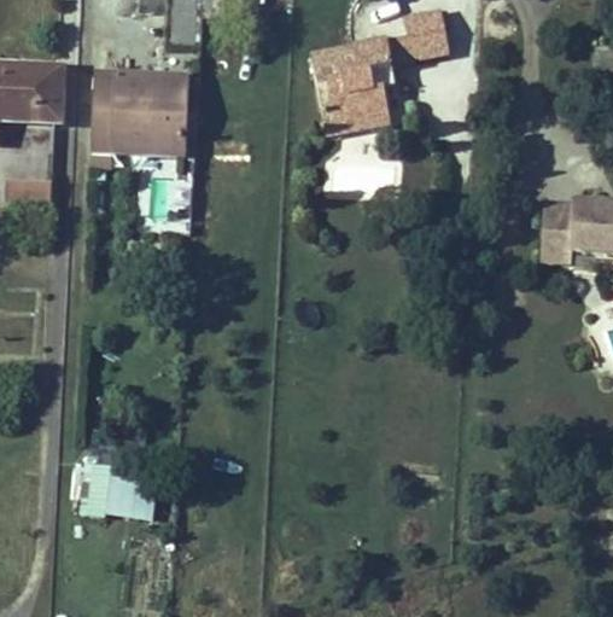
[(167,0),(165,47),(200,50),(203,6),(203,0),(167,0)]
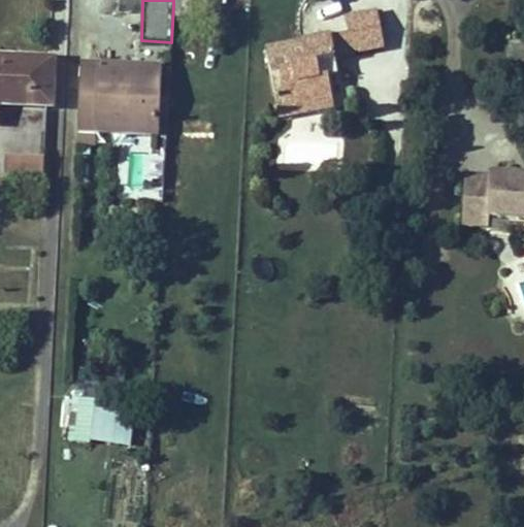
[(334,44),(384,35),(380,12),(346,19),(348,31),(268,44),(279,100),(332,91),(329,77),(339,75),(336,59),(334,44)]
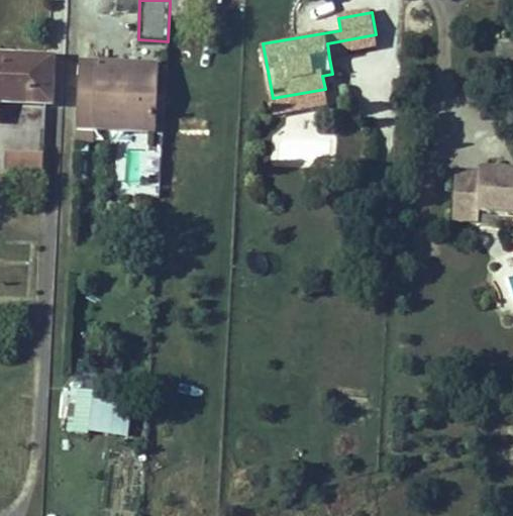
[(329,58),(378,49),(376,34),(327,43),(329,58)]
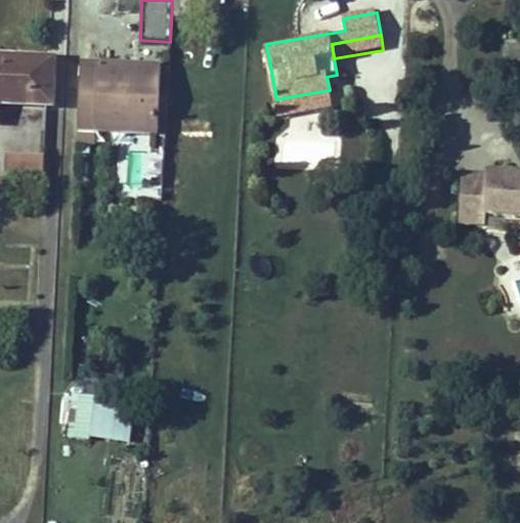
[(0,100),(45,102),(47,53),(0,50),(0,100)]
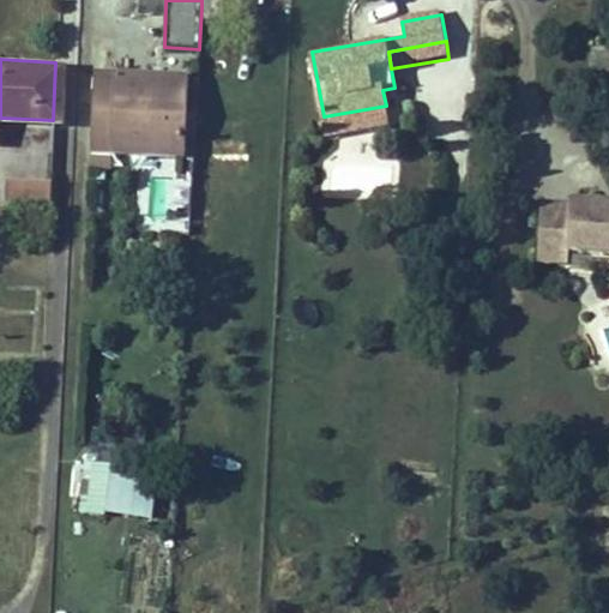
[(192,155),(197,76),(91,72),(88,151),(192,155)]
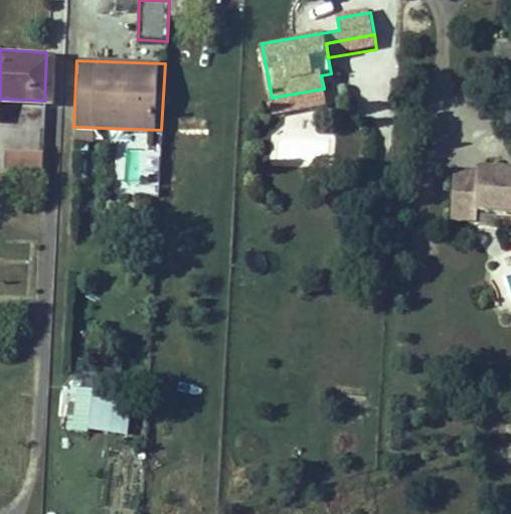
[(274,112),(326,102),(324,89),(272,98),(274,112)]
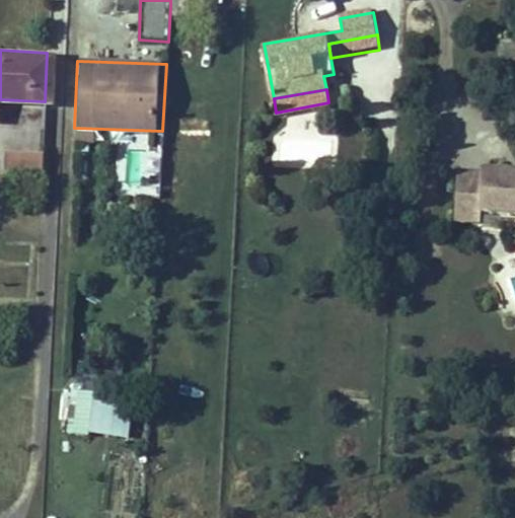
[(41,174),(41,155),(5,154),(4,174),(41,174)]
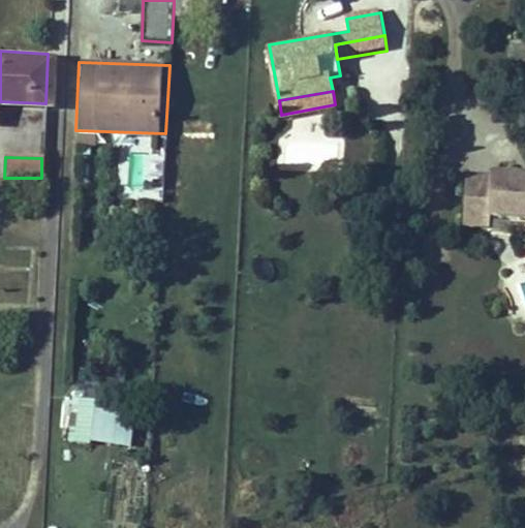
[(519,175),(490,173),(489,177),(465,176),(462,224),(488,226),(488,216),(524,218),(524,180),(519,180),(519,175)]
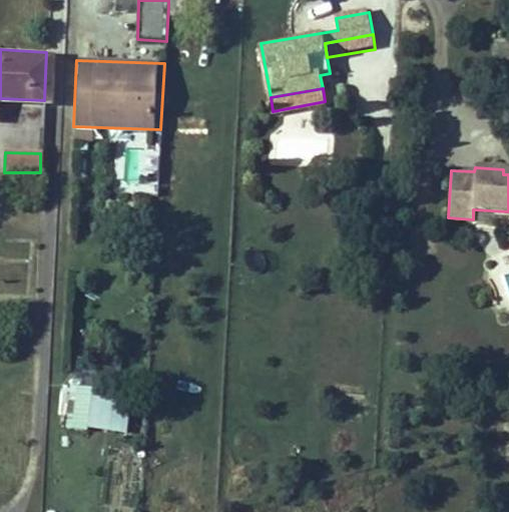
[(68,391),(65,426),(126,432),(130,397),(68,391)]
